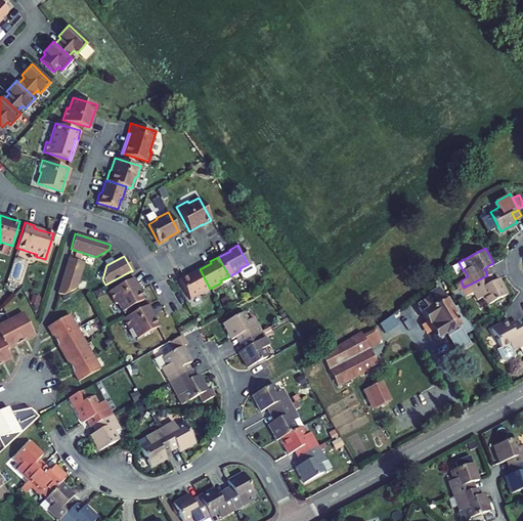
[(68,258),(56,293),(62,295),(76,288),(83,262),(68,258)]
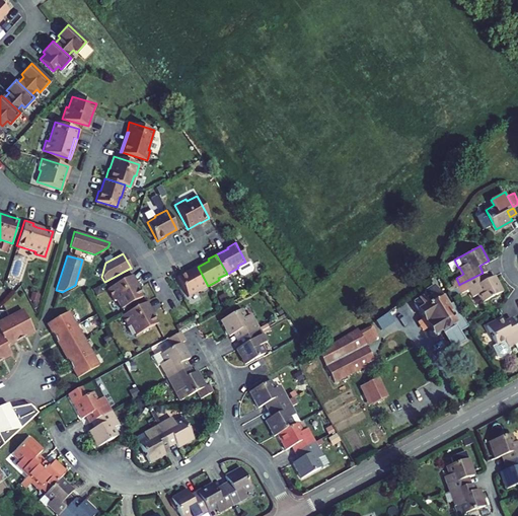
[(483,273),(486,271),(488,270),(485,263),(479,266),(483,273)]
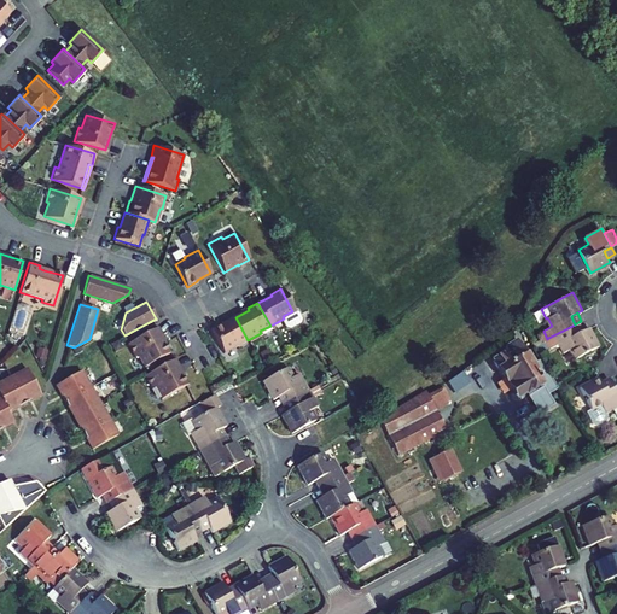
[(248,340),(236,317),(221,325),(221,322),(210,328),(221,351),(233,345),(233,348),(248,340)]
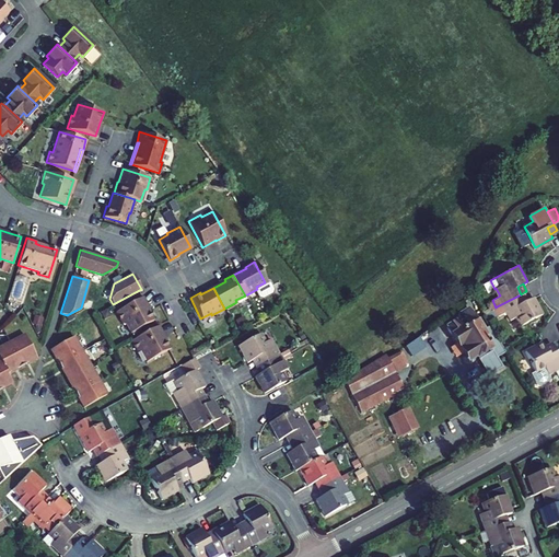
[(512,318),(517,315),(523,324),(544,313),(535,296),(528,299),(524,301),(521,294),(503,303),(497,306),(500,314),(508,310),(512,318)]
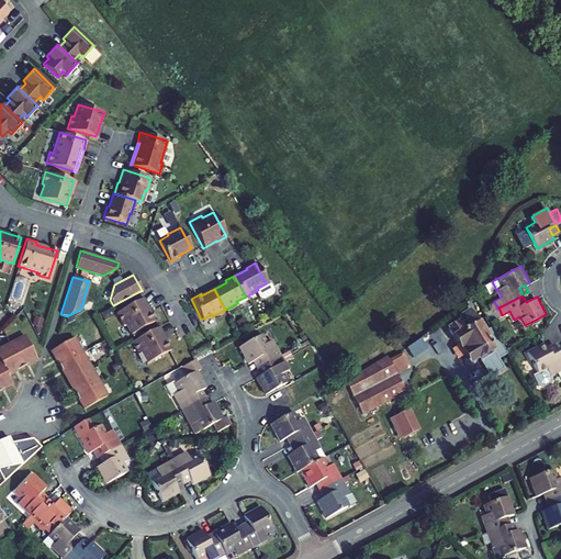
[(142,298),(115,312),(122,324),(124,323),(130,334),(154,321),(148,310),(148,311),(142,298)]
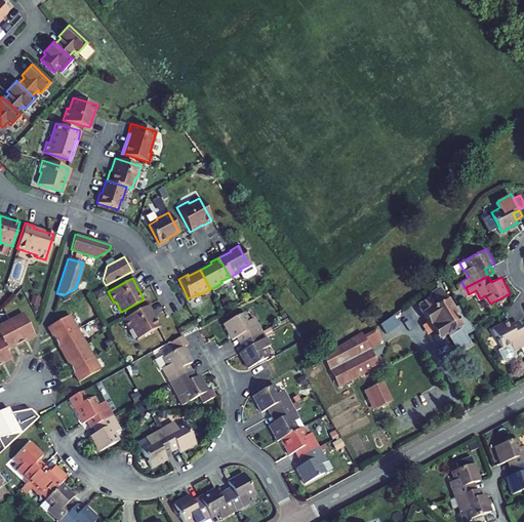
[(452,308),(440,288),(432,293),(435,298),(433,299),(431,297),(418,305),(430,322),(434,328),(435,331),(435,333),(435,336),(437,338),(439,338),(441,338),(443,338),(444,336),(445,333),(446,332),(447,333),(448,333),(449,335),(448,335),(458,351),(472,343),(466,334),(475,328),(473,325),(459,304),(452,308)]
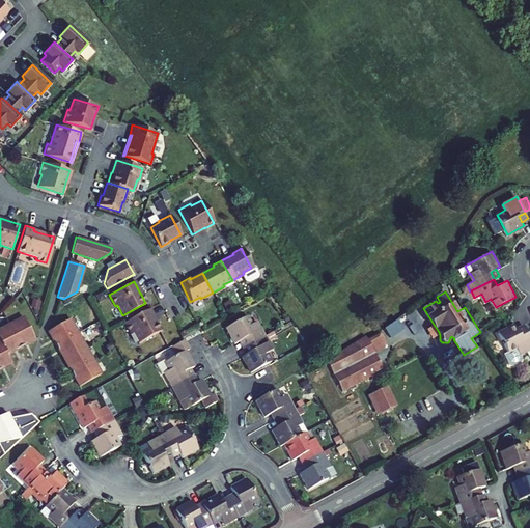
[(148,309),(123,323),(130,333),(132,332),(138,342),(161,330),(156,321),(155,321),(148,309)]
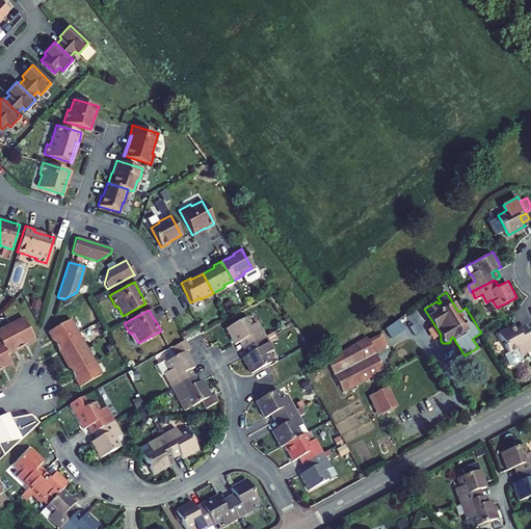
[(50,329),(81,385),(102,372),(79,332),(85,327),(78,314),(71,317),(50,329)]
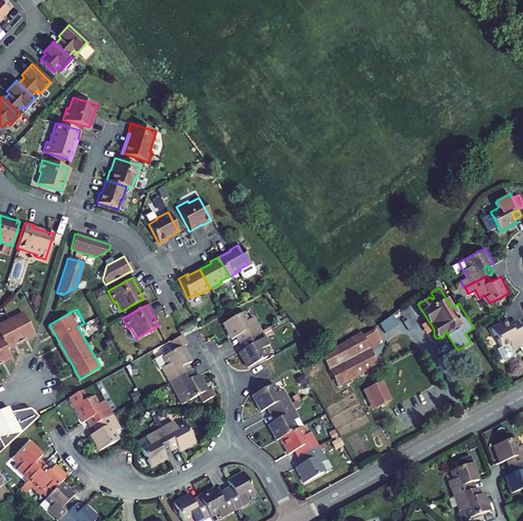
[(246,338),(262,330),(254,315),(249,318),(244,310),(224,321),(232,337),(236,335),(243,332),(246,338)]
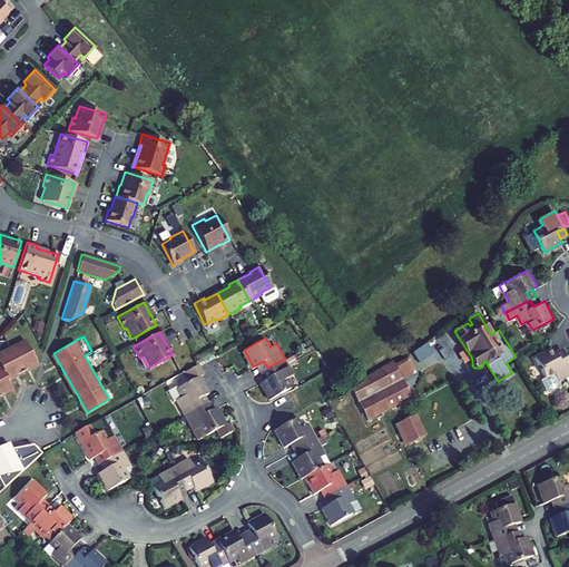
[(0,393),(15,387),(9,378),(39,362),(27,339),(0,352),(0,361),(1,364),(0,364),(0,393)]
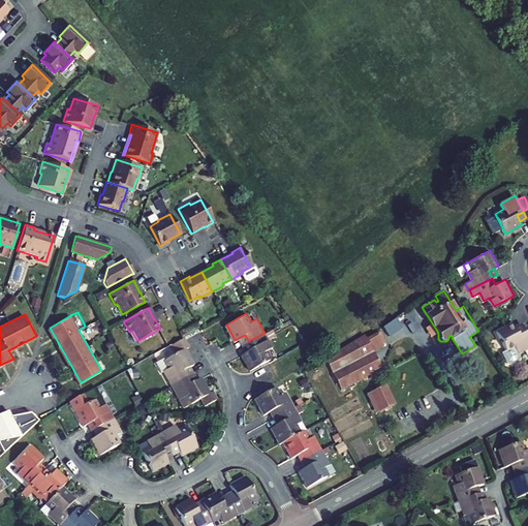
[(392,334),(404,323),(397,315),(384,325),(392,334)]
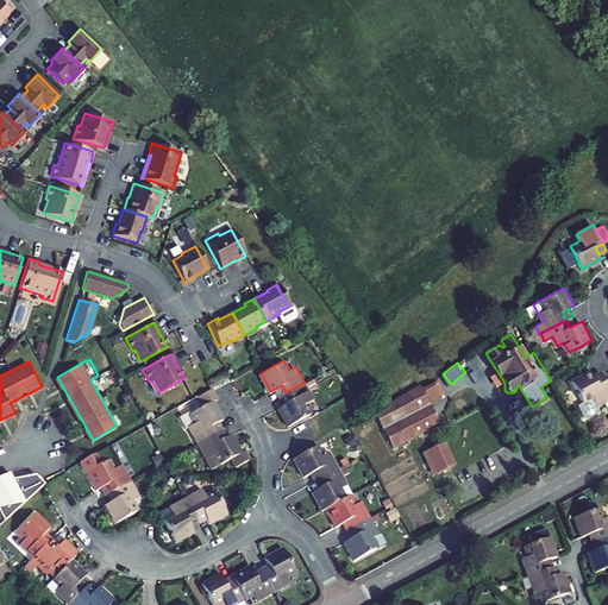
[(607,382),(605,377),(597,382),(594,375),(591,370),(572,379),(584,402),(581,404),(587,416),(590,417),(599,413),(600,409),(597,404),(607,398),(607,382)]
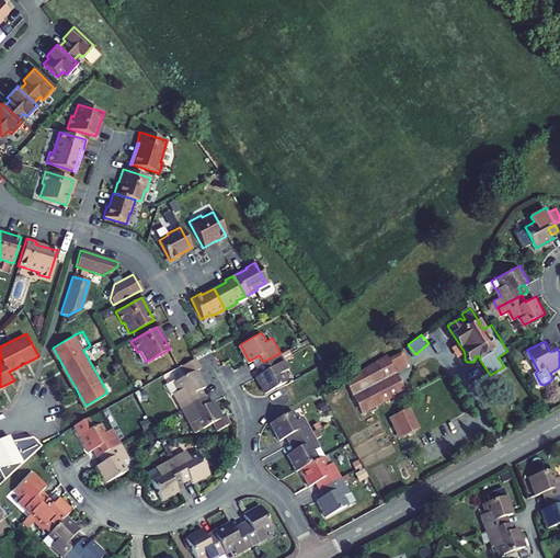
[(553,342),(547,345),(550,352),(557,348),(553,342)]
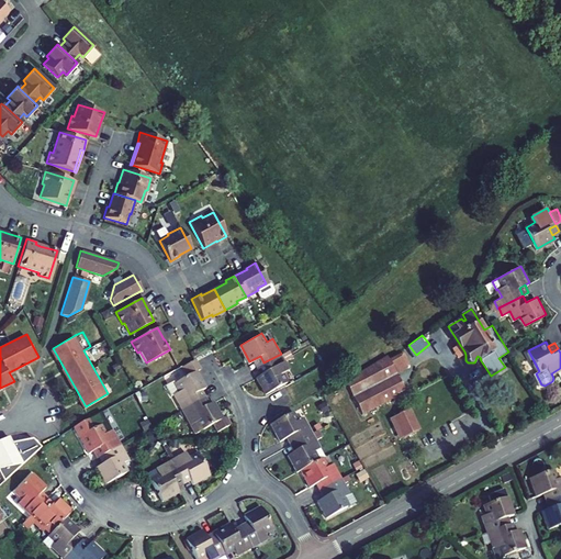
[(391,358),(348,384),(351,390),(363,411),(384,401),(397,393),(401,399),(410,394),(407,389),(397,371),(408,365),(402,353),(391,358)]
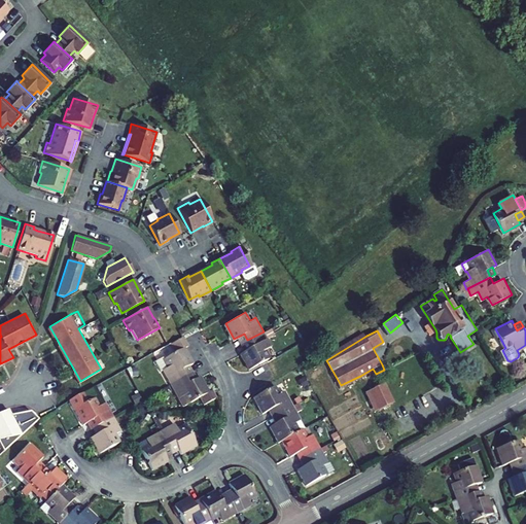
[(241,352),(250,368),(270,357),(266,348),(271,345),(264,332),(247,340),(251,346),(245,350),(241,352)]
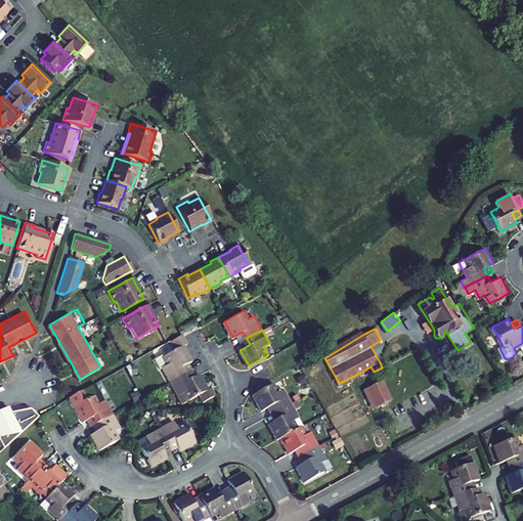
[(364,334),(362,331),(362,330),(324,353),(323,354),(324,358),(364,334)]
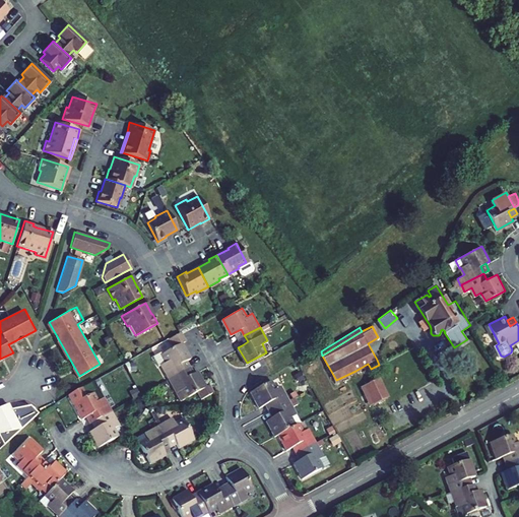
[(235,332),(239,338),(244,335),(241,329),(235,332)]
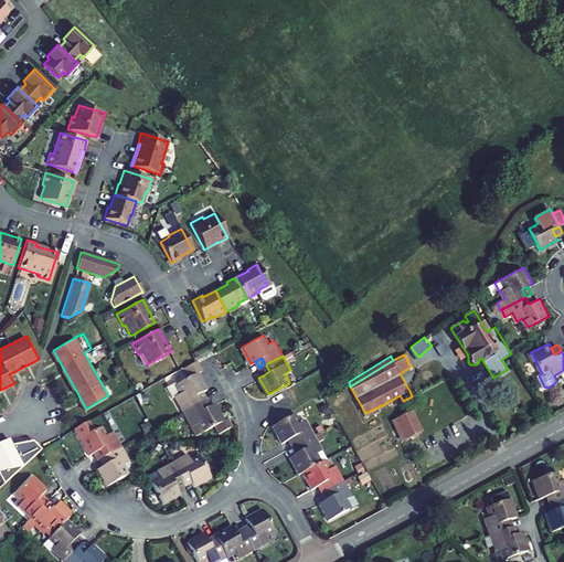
[(171,386),(184,410),(201,401),(198,394),(203,390),(208,388),(199,371),(203,369),(198,360),(185,366),(190,375),(171,386)]
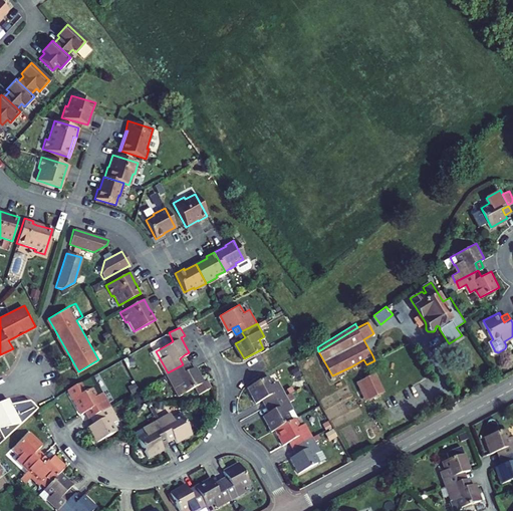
[(236,334),(239,341),(245,337),(241,331),(236,334)]
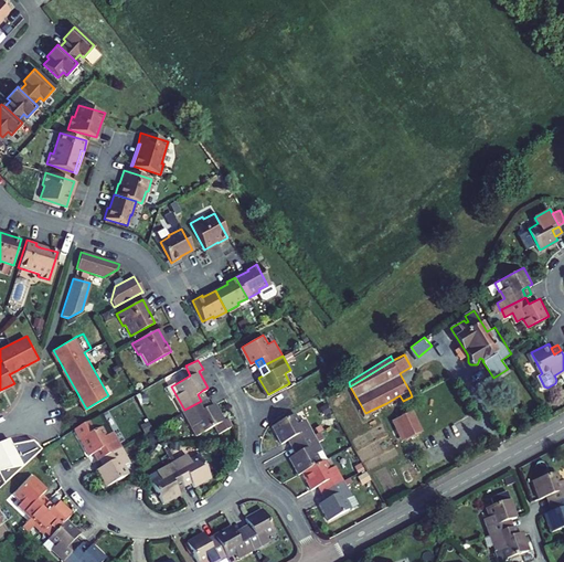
[(201,401),(208,398),(203,390),(198,394),(201,401)]
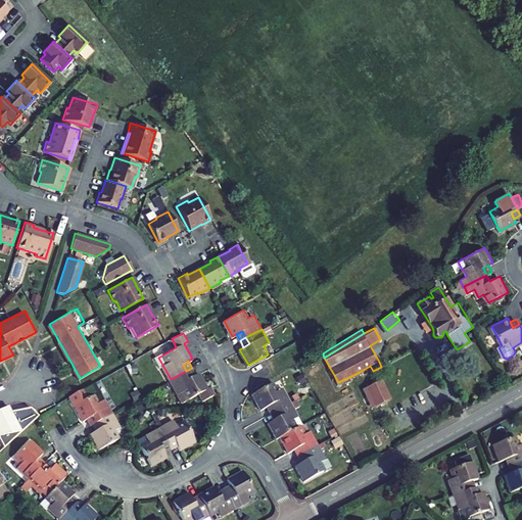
[(186,371),(190,377),(195,374),(192,368),(186,371)]
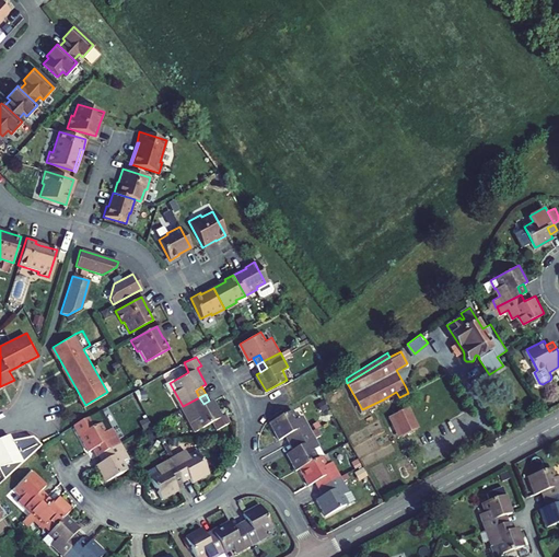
[(199,397),(183,406),(196,430),(213,420),(218,428),(231,420),(226,413),(222,415),(213,398),(209,401),(204,404),(199,397)]
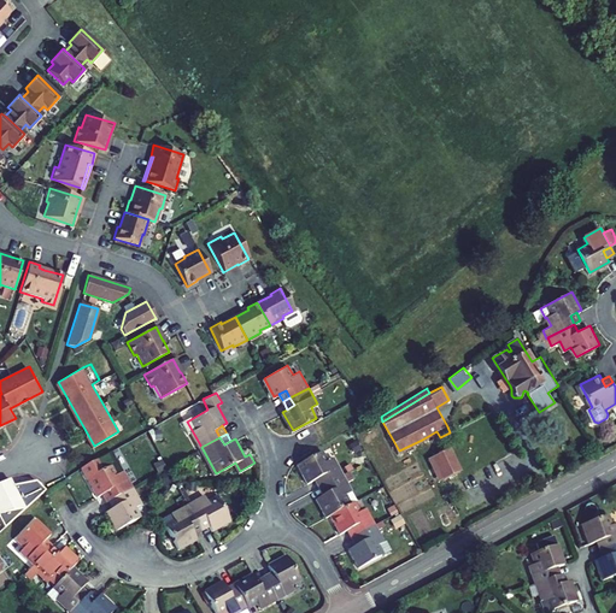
[(436,467),(443,477),(462,467),(456,457),(450,447),(436,454),(432,470),(436,467)]
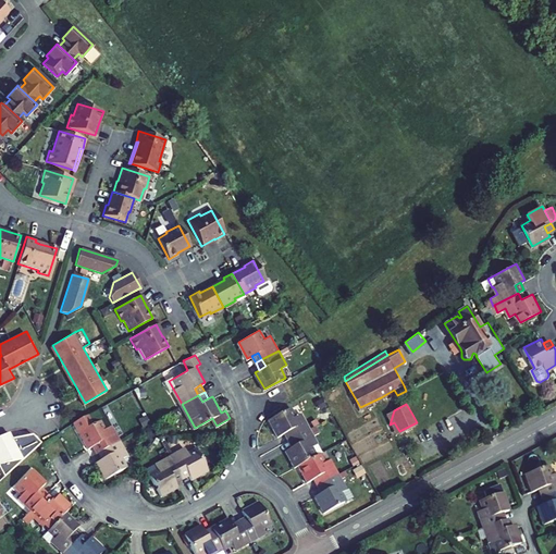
[(279,435),(285,431),(288,429),(293,436),(309,428),(301,413),(295,416),(291,407),(270,418),(279,435)]
